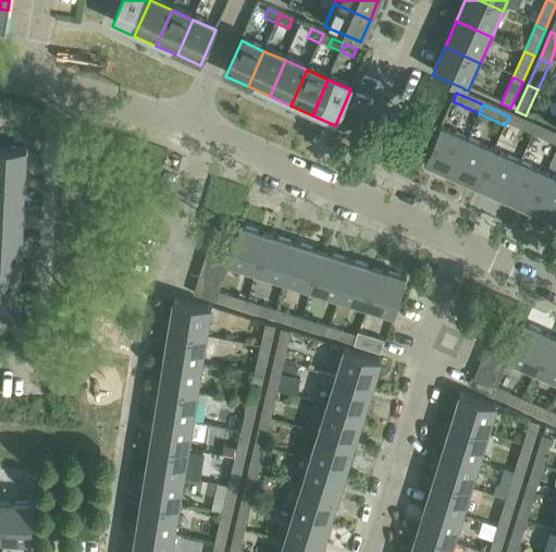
[(535,127),(509,117),(505,125),(532,137),(535,127)]
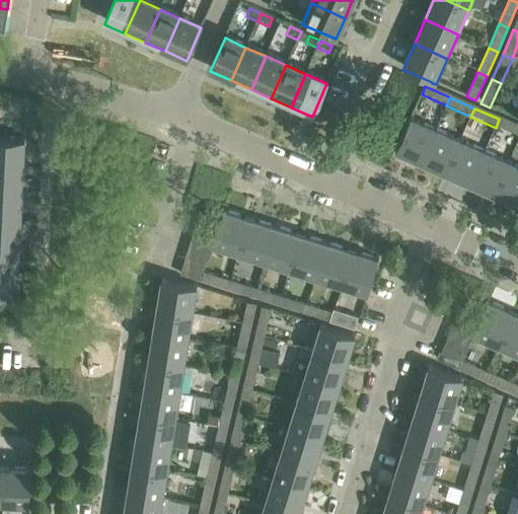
[(517,127),(499,119),(496,128),(517,137),(517,127)]
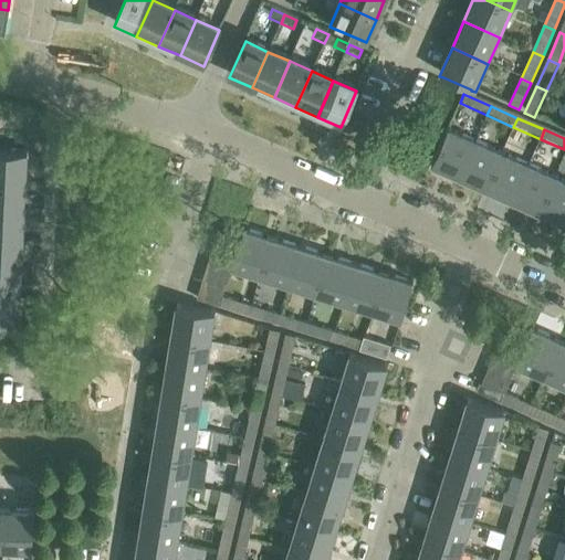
[(458,179),(473,144),(447,131),(445,135),(446,135),(432,164),(430,167),(458,179)]
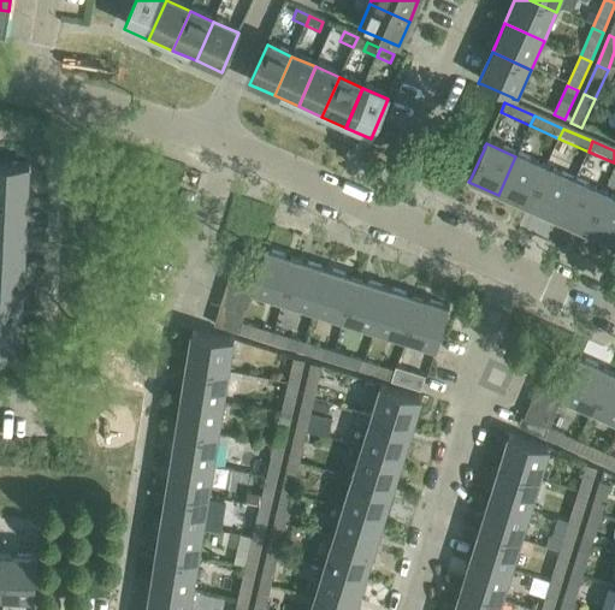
[(527,208),(545,170),(515,157),(498,195),(527,208)]
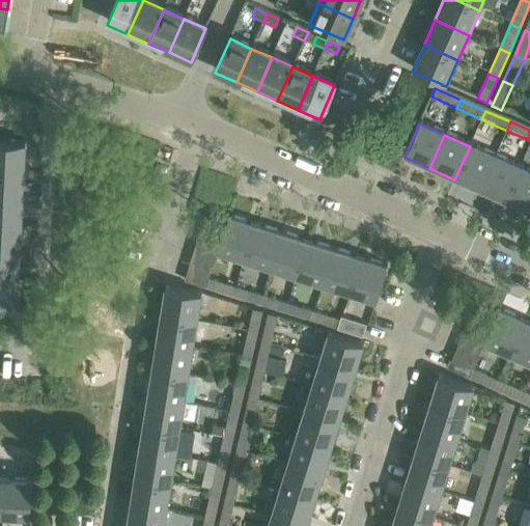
[(0,171),(24,173),(25,144),(22,144),(0,143),(0,171)]
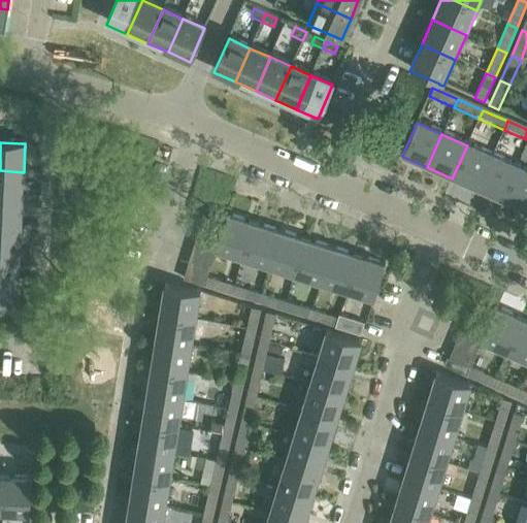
[(475,189),(491,156),(467,145),(452,178),(475,189)]
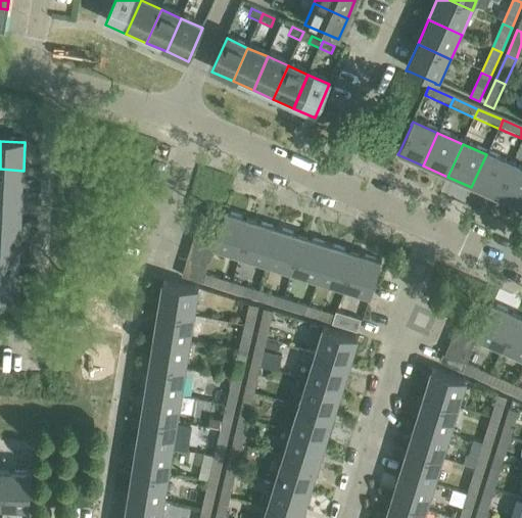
[(496,198),(513,167),(486,154),(471,187),(496,198)]
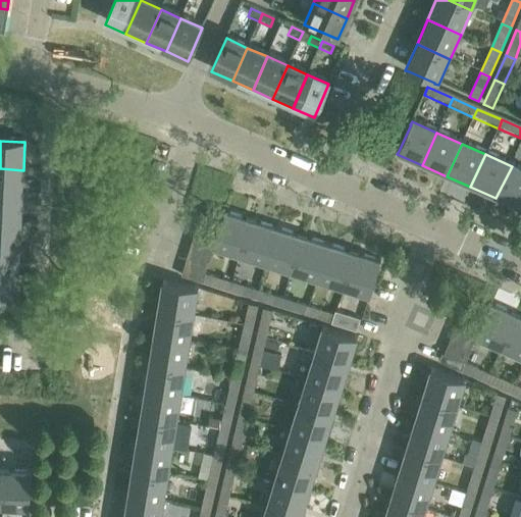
[(520,169),(512,166),(496,198),(520,209),(520,169)]
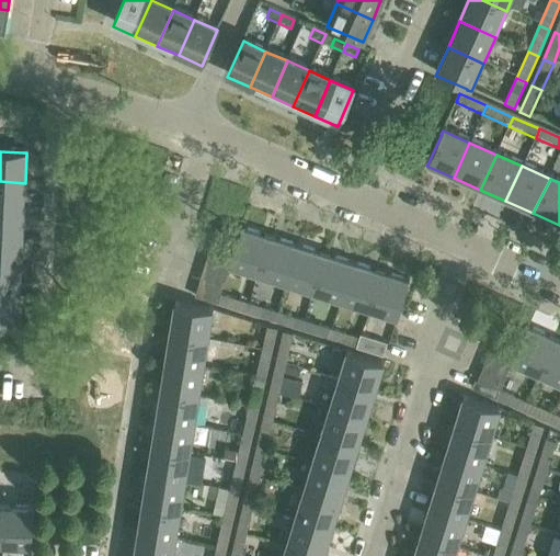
[(0,211),(24,213),(25,183),(0,181),(0,211)]
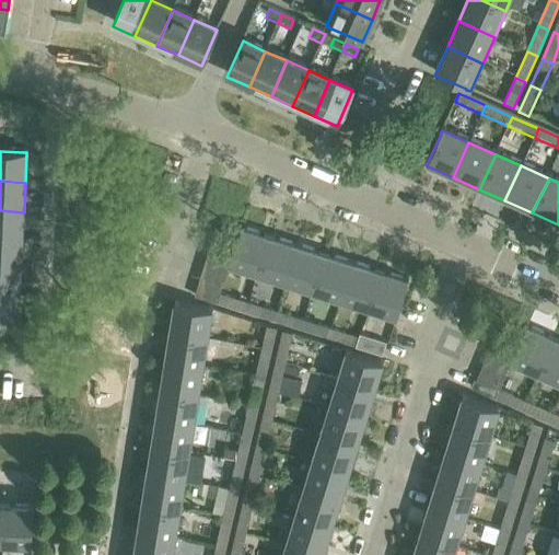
[(0,240),(22,241),(24,212),(0,210),(0,240)]
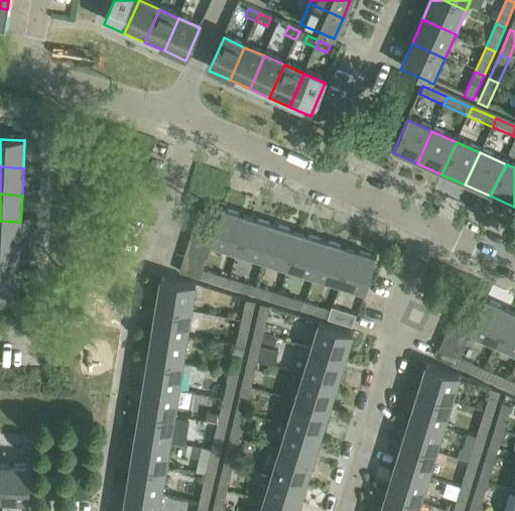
[(237,254),(248,221),(221,212),(220,216),(221,216),(217,227),(214,238),(211,245),(237,254)]
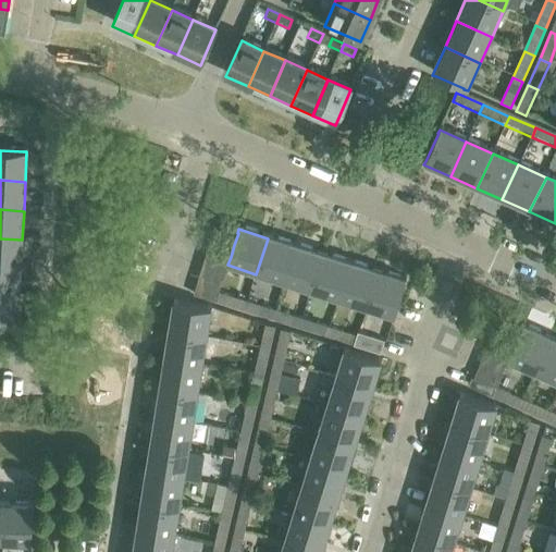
[(0,267),(21,269),(22,240),(0,238),(0,267)]
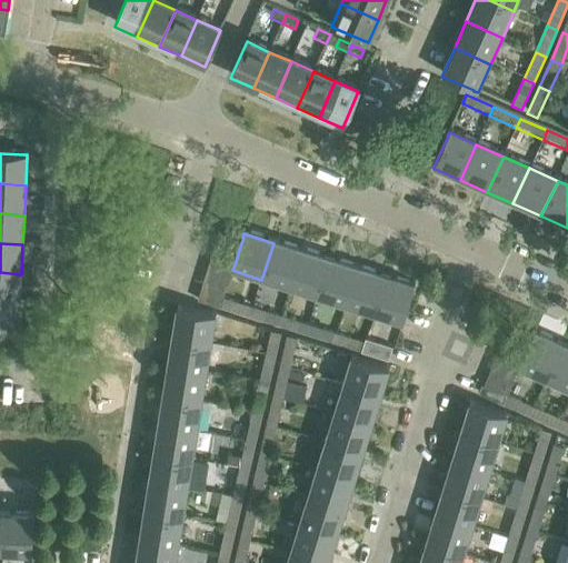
[(236,262),(239,250),(216,243),(212,255),(236,262)]
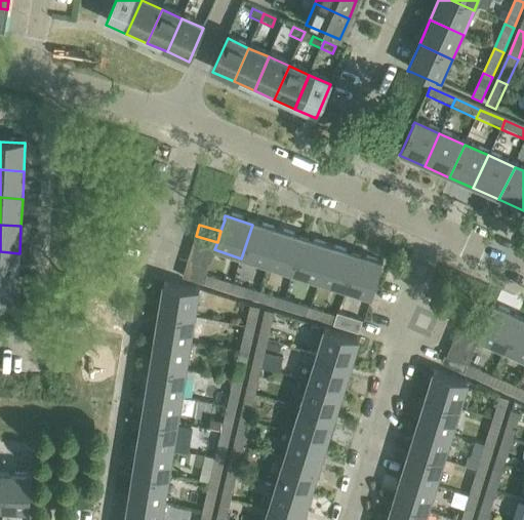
[(267,267),(278,232),(252,225),(241,258),(267,267)]
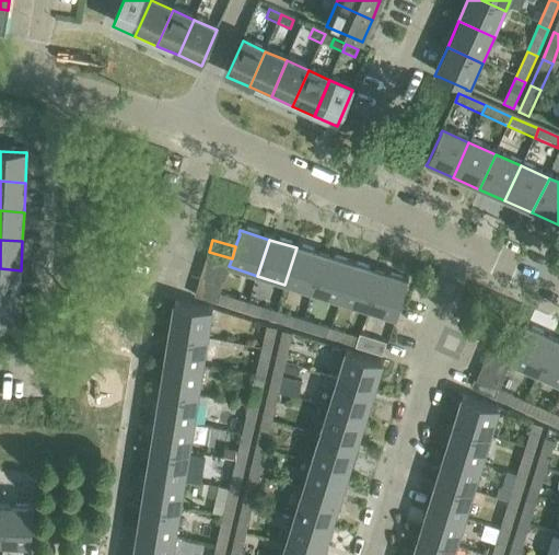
[(312,293),(324,256),(297,247),(284,285),(312,293)]
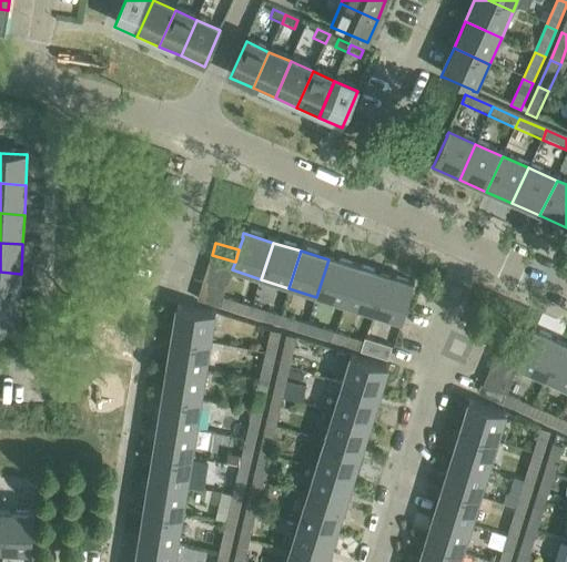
[(231,274),(232,269),(235,262),(212,255),(208,266),(231,274)]
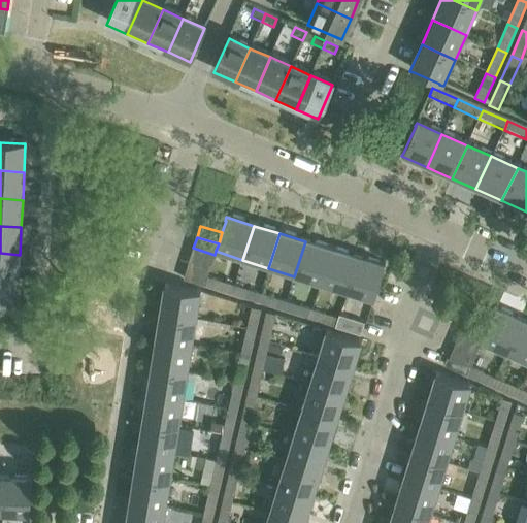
[(321,285),(331,250),(305,241),(294,276),(321,285)]
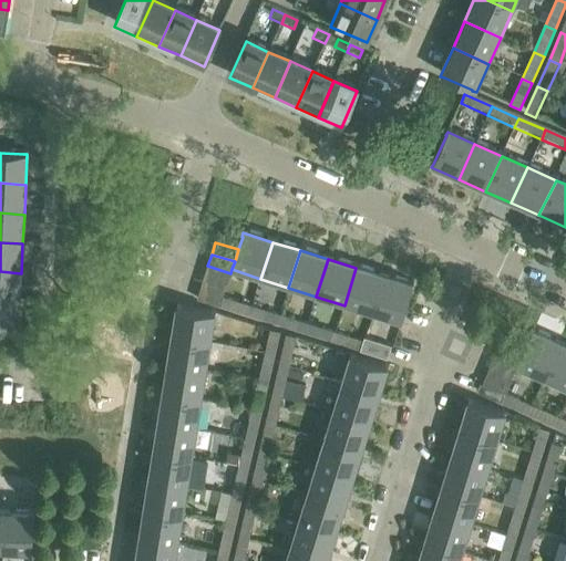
[(227,286),(230,273),(207,266),(204,278),(227,286)]
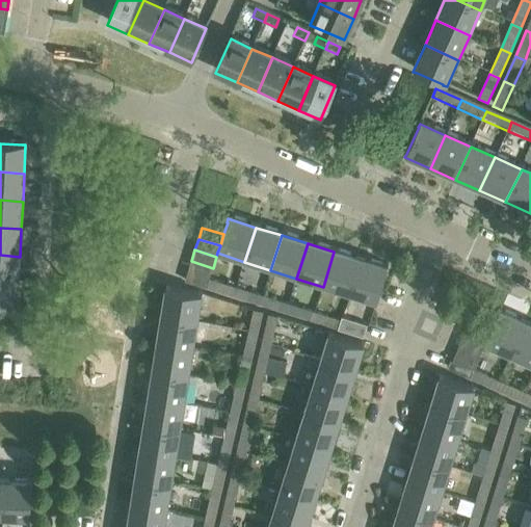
[(349,295),(361,260),(334,252),(323,287),(349,295)]
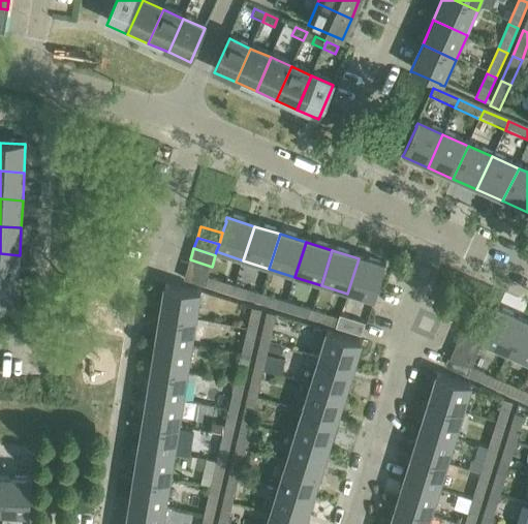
[(0,280),(19,281),(20,255),(0,253),(0,280)]
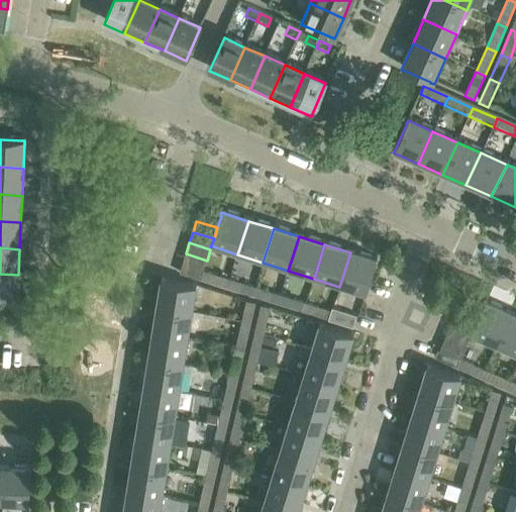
[(377,261),(350,252),(339,287),(346,289),(367,295),(368,292),(367,291),(376,265),(377,261)]
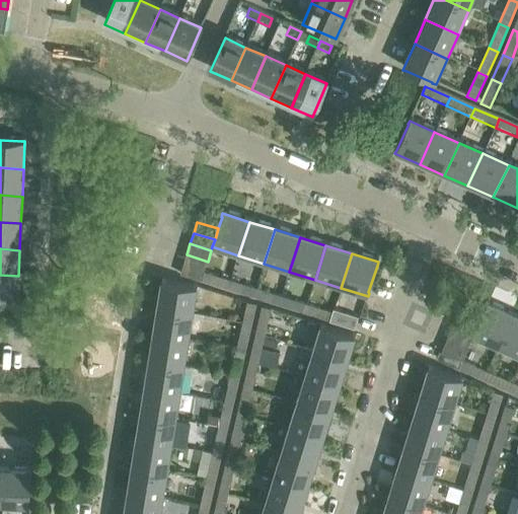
[(204,273),(208,262),(187,254),(183,266),(204,273)]
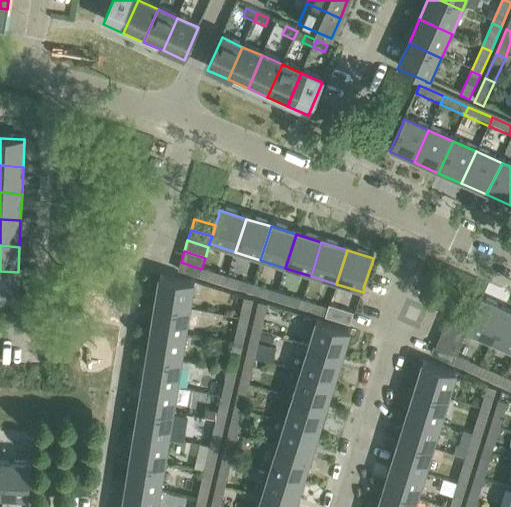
[(198,280),(201,270),(201,269),(181,262),(177,273),(198,280)]
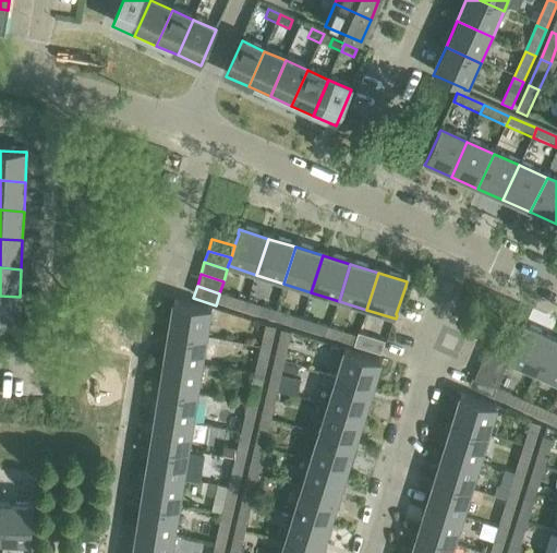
[(244,314),(247,303),(219,295),(216,305),(244,314)]
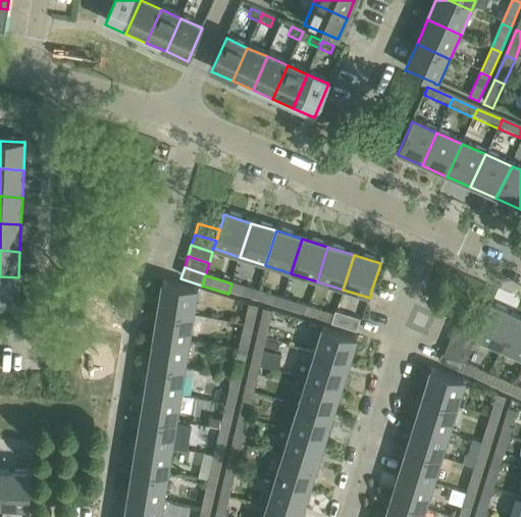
[(16,306),(18,277),(0,276),(0,304),(13,306),(16,306)]
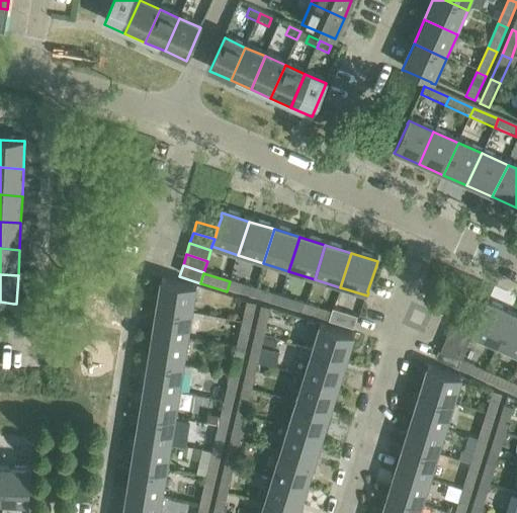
[(252,300),(255,289),(230,281),(227,291),(252,300)]
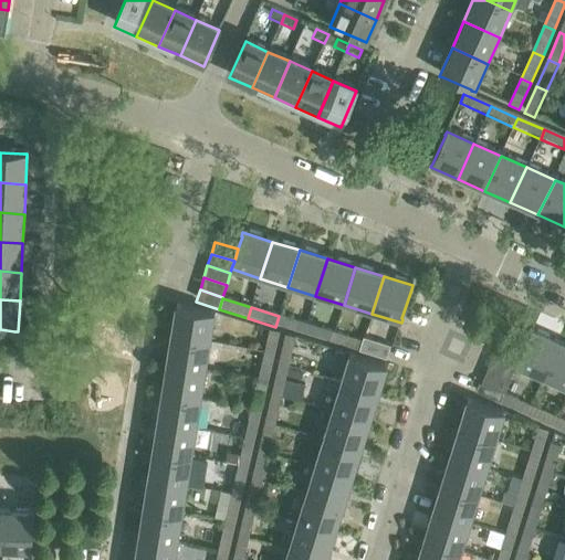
[(210,314),(194,312),(180,309),(180,308),(176,308),(171,338),(210,345),(215,314),(210,313),(210,314)]
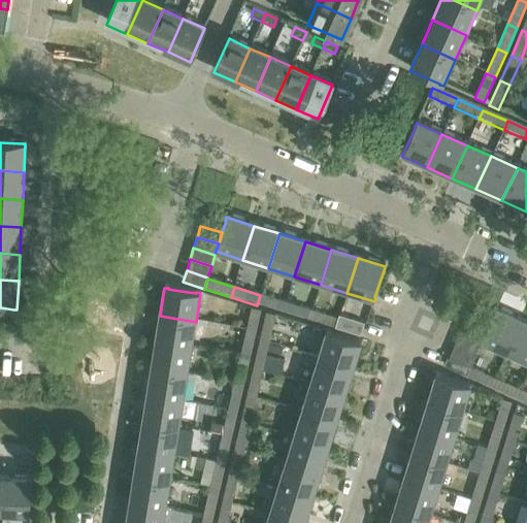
[(283,314),(286,303),(260,295),(257,305),(283,314)]
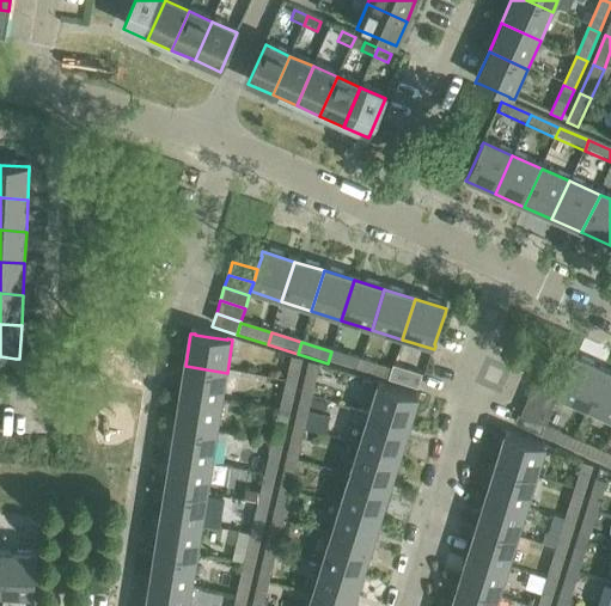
[(359,372),(362,361),(331,352),(328,363),(359,372)]
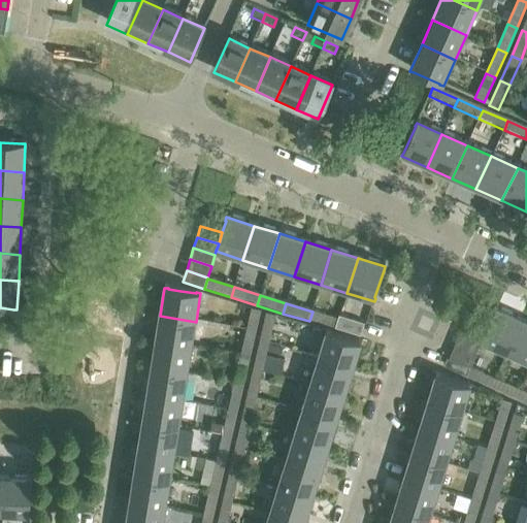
[(251,309),(245,331),(256,333),(260,312),(251,309)]
